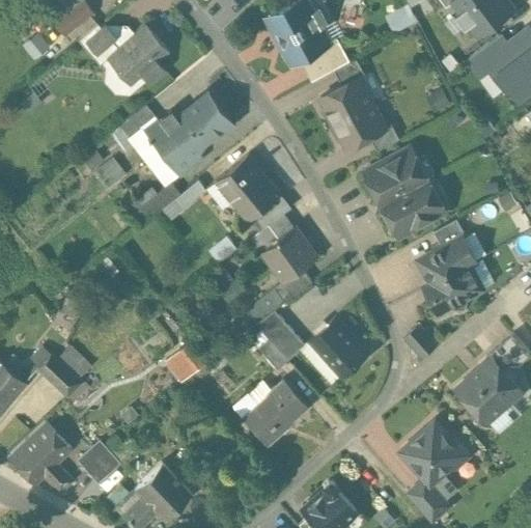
[(82,0),(52,23),(62,36),(91,14),(82,0)]
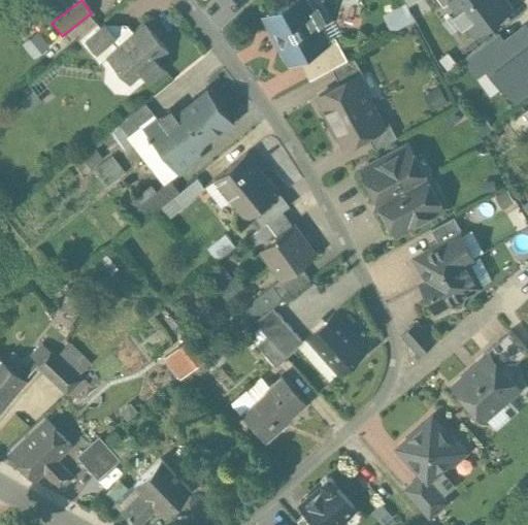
[(301,0),(300,0),(267,19),(292,64),(298,61),(322,47),(326,45),(326,44),(318,31),(325,27),(316,11),(309,14),(301,0)]
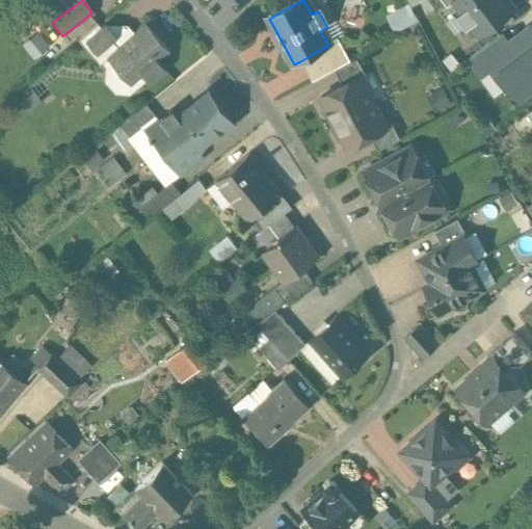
[(443,0),(479,50),(523,19),(508,0),(443,0)]
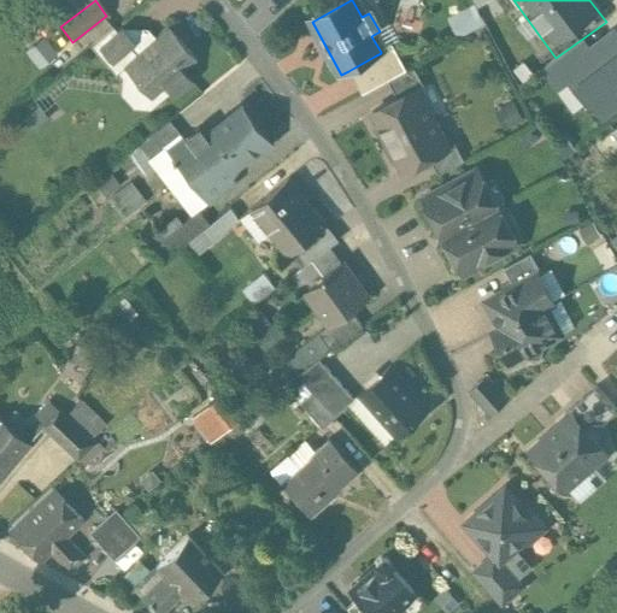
[(135,56),(122,68),(123,69),(150,100),(163,88),(172,99),(191,83),(181,72),(195,60),(168,28),(135,56)]
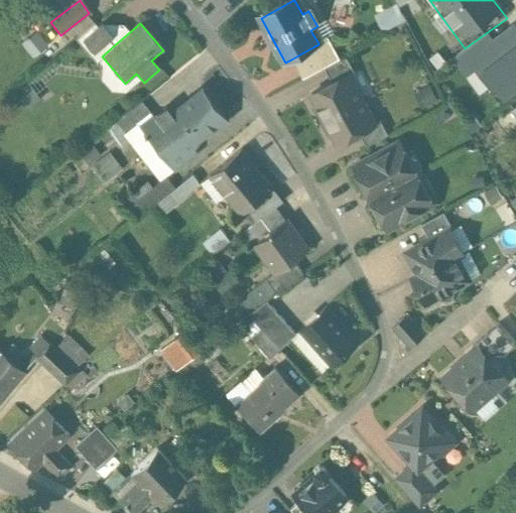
[(97,28),(94,24),(75,40),(95,65),(103,57),(102,56),(113,46),(108,41),(112,37),(101,24),(97,28)]
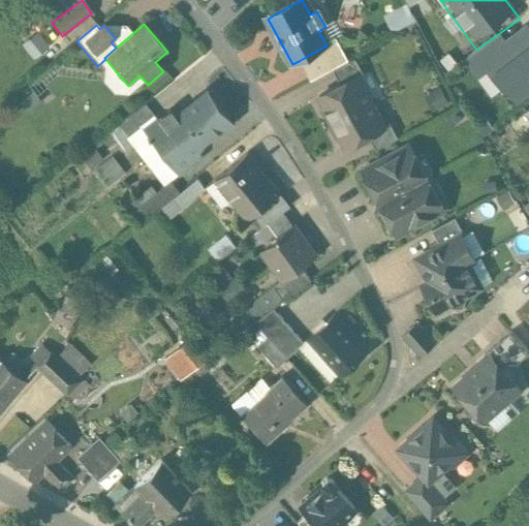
[(528,35),(526,31),(485,60),(519,107),(528,100),(528,35)]
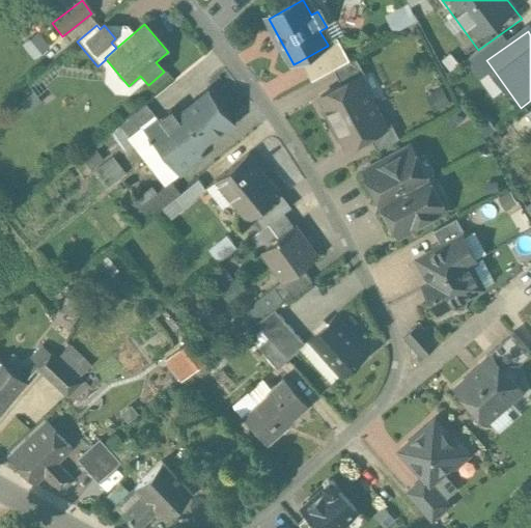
[(347,63),(336,40),(328,45),(328,46),(324,48),(336,71),(347,63)]
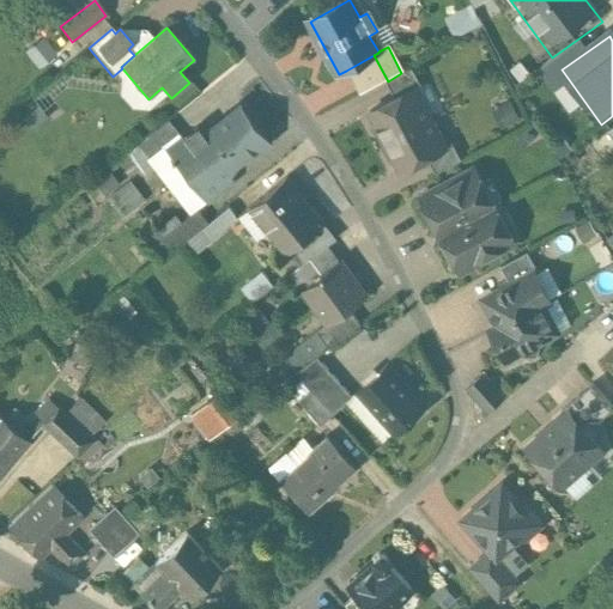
[(374,55),(346,71),(359,96),(388,81),(374,55)]
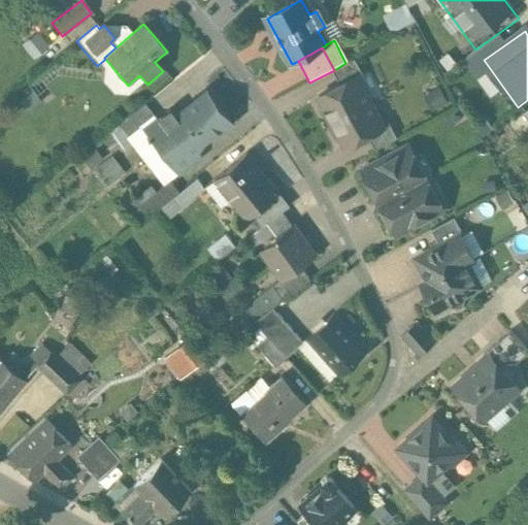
[(354,60),(332,72),(340,87),(357,77),(357,78),(362,75),(354,60)]
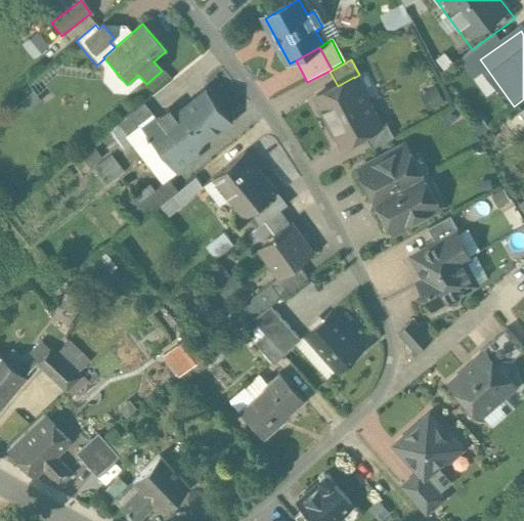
[(338,86),(315,97),(330,123),(367,102),(354,78),(354,77),(338,86)]
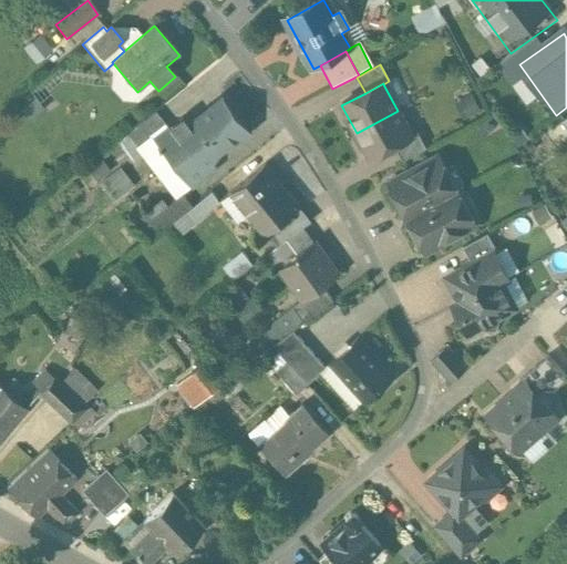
[(187,126),(182,120),(153,142),(172,165),(236,115),(223,98),(187,126)]
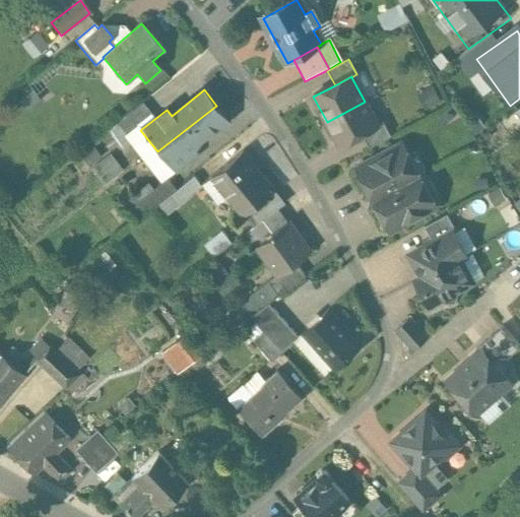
[(365,102),(327,122),(340,146),(362,135),(378,126),(365,102)]
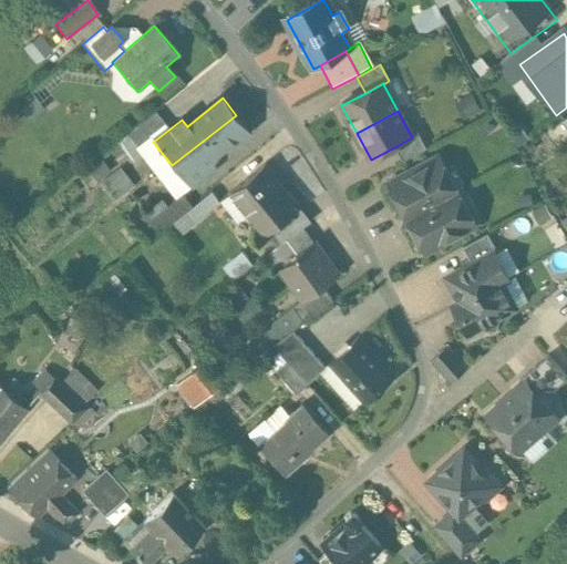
[(154,113),(117,143),(127,155),(164,125),(154,113)]
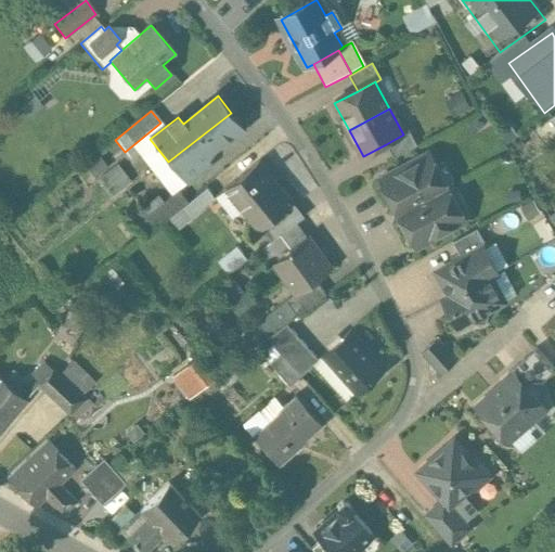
[(231,113),(168,162),(185,184),(211,165),(206,158),(244,128),(231,113)]
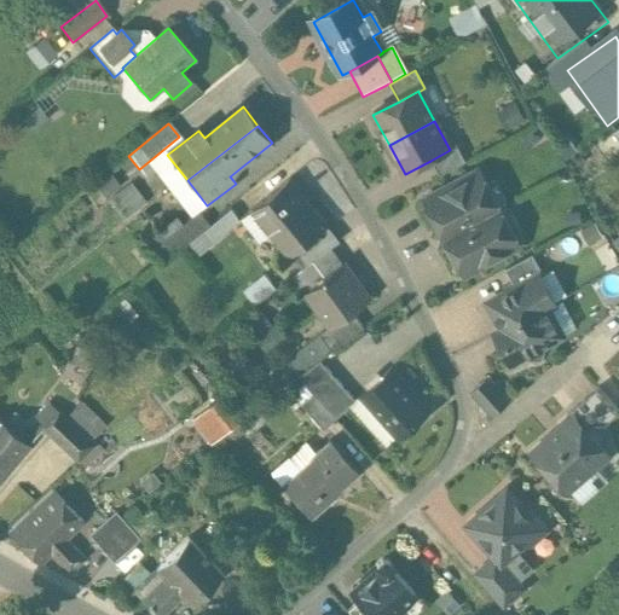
[(450,150),(431,161),(440,178),(466,164),(456,146),(450,150)]
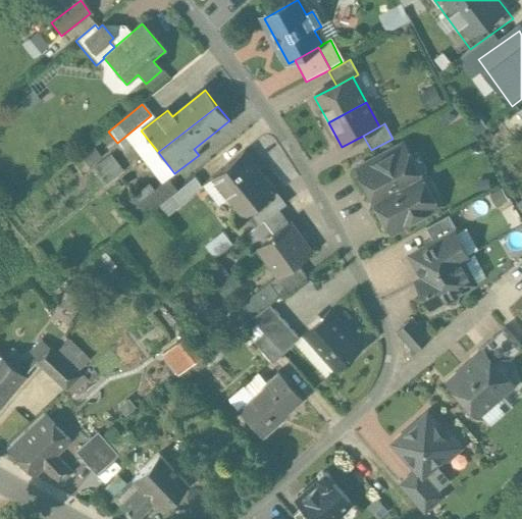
[(405,146),(358,171),(374,203),(421,177),(405,146)]
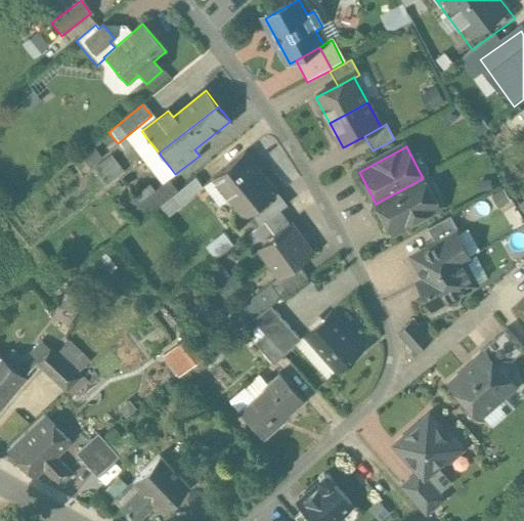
[(245,153),(213,178),(246,218),(276,192),(245,153)]
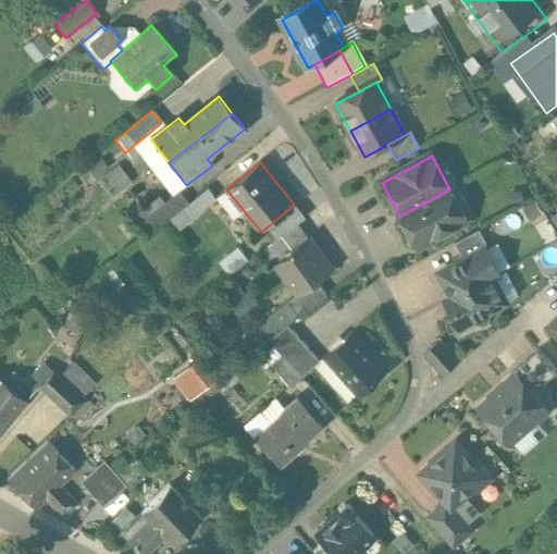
[(109,197),(131,186),(121,165),(98,176),(109,197)]
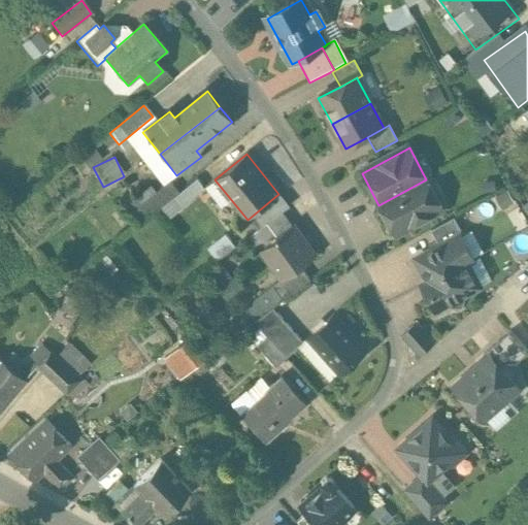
[(204,190),(196,179),(178,194),(172,199),(180,208),(204,190)]
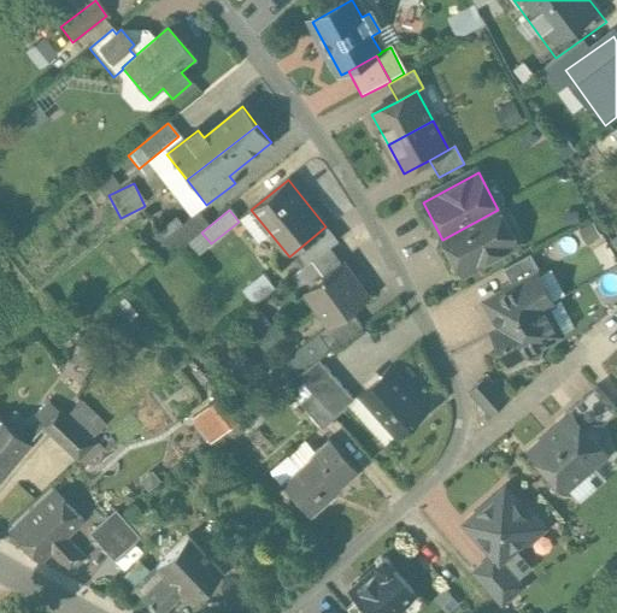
[(498,210),(442,240),(463,276),(518,247),(498,210)]
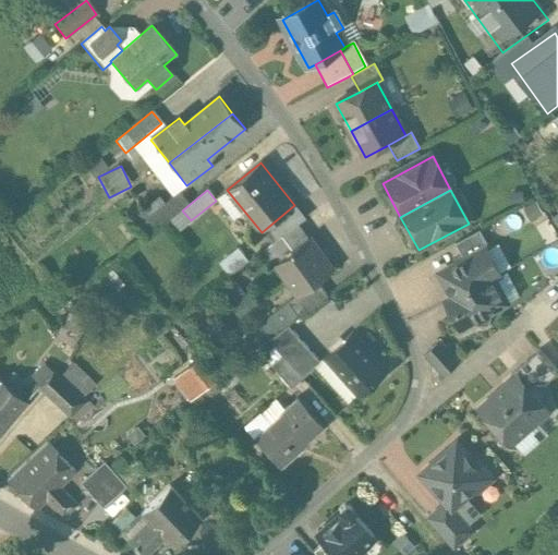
[(189,205),(179,193),(162,206),(135,228),(145,240),(182,210),(189,205)]
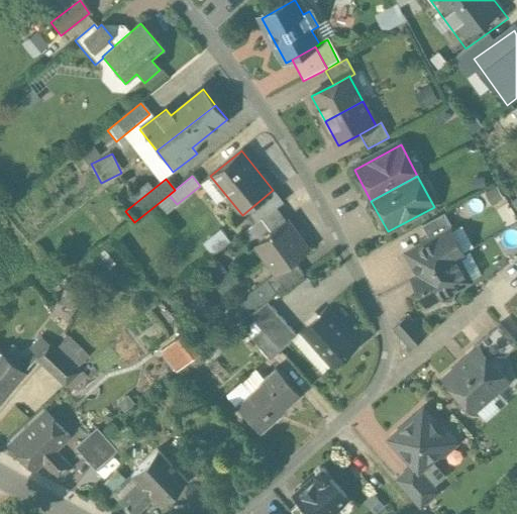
[(144,183),(119,203),(125,211),(150,191),(144,183)]
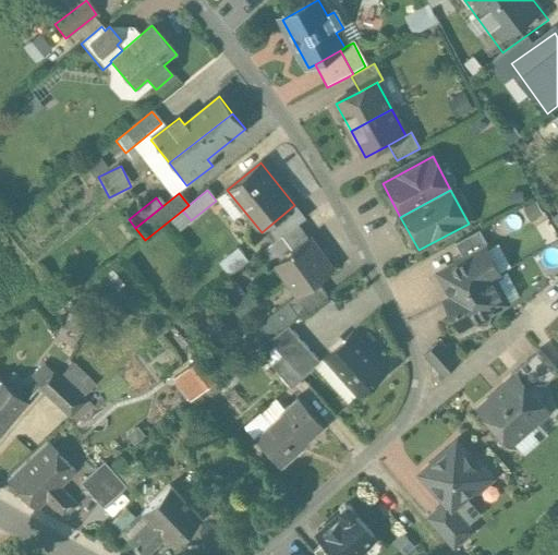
[(282,237),(292,251),(310,239),(299,225),(282,237)]
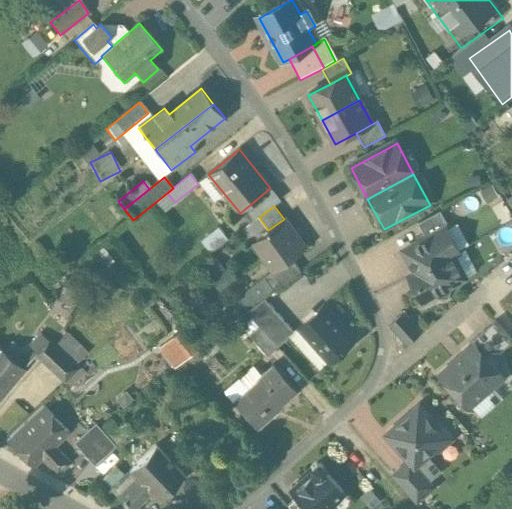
[(440,213),(418,225),(426,240),(446,230),(447,230),(449,229),(440,213)]
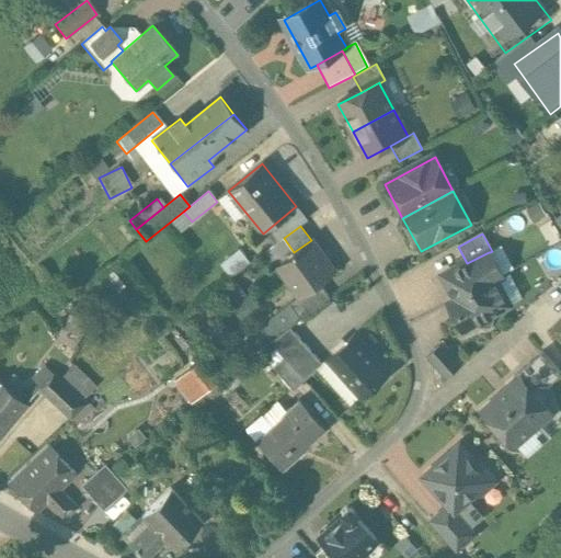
[(284,238),(264,254),(275,271),(277,270),(276,269),(295,255),(294,252),(284,238)]
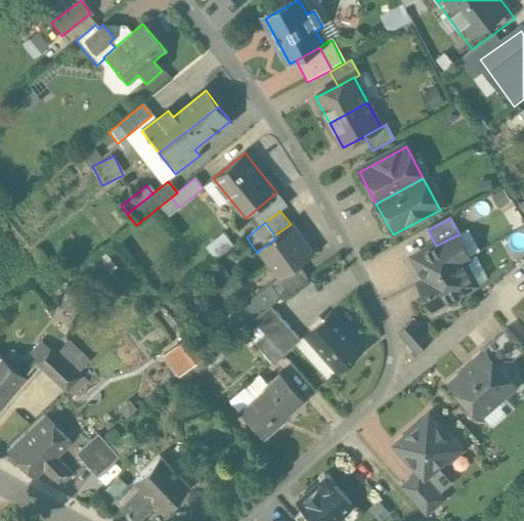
[(274,235),(275,239),(258,251),(259,252),(278,279),(298,265),(312,255),(291,224),(274,235)]
